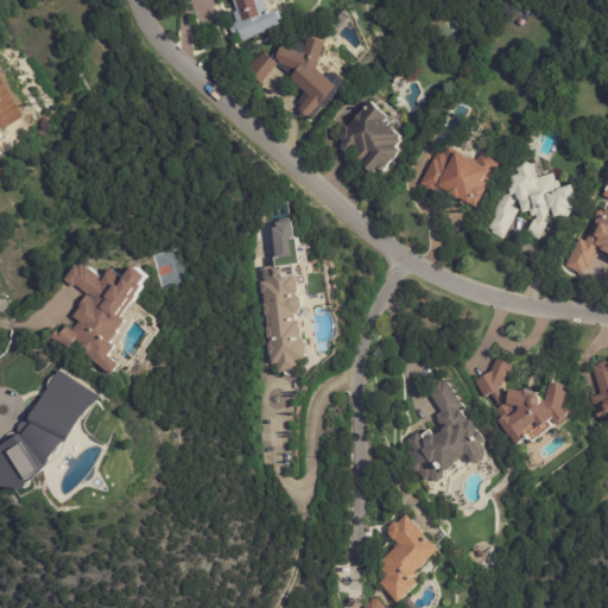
[(276,13),(278,19),(274,21),(276,26),(261,31),(261,33),(251,37),(252,38),(239,42),(236,35),(230,36),(227,25),(234,23),(230,13),(234,12),(229,0),(259,0),(261,5),(260,5),(263,13),(270,11),(271,12),(274,11),(276,13)]
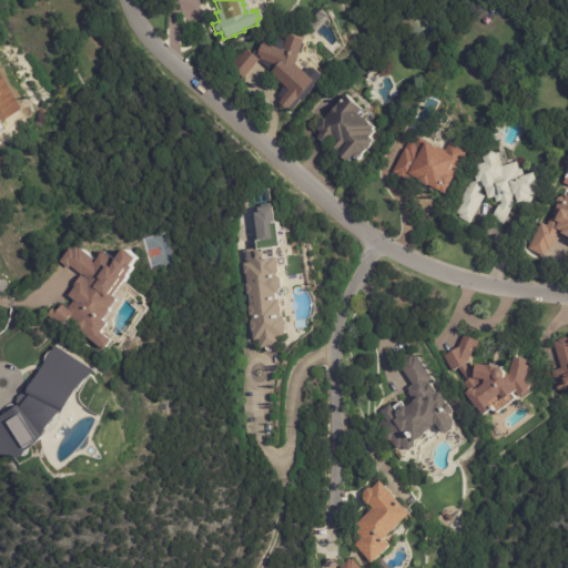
[(300,38),(305,40),(297,64),(307,74),(312,69),(323,78),(315,87),(317,88),(305,102),(303,101),(295,111),(293,108),(290,111),(282,103),(284,100),(282,97),(287,87),(272,74),(275,71),(262,61),(249,78),(234,67),(244,53),(245,54),(250,49),(254,54),(257,51),(261,51),(264,44),(265,44),(266,43),(277,48),(281,40),(287,42),(290,34),(300,38)]
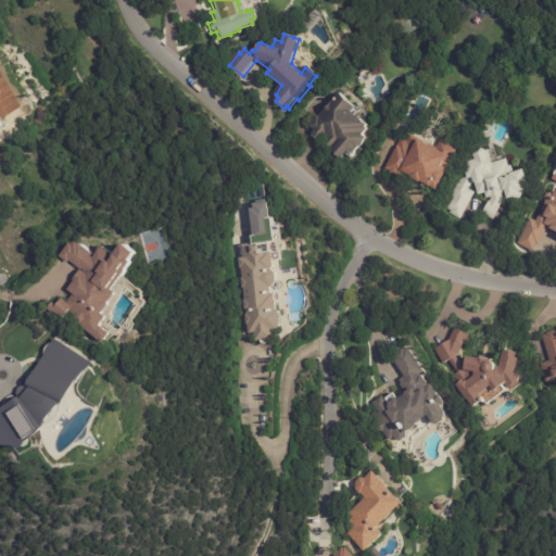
[(342,97),(356,108),(352,113),(368,126),(366,128),(368,129),(363,136),(366,139),(364,142),(365,143),(361,148),(359,147),(351,159),(346,154),(341,161),(331,152),(333,150),(326,144),(331,138),(327,135),(320,142),(314,136),(315,135),(314,134),(317,130),(312,126),(319,117),(320,118),(340,95),(342,97)]
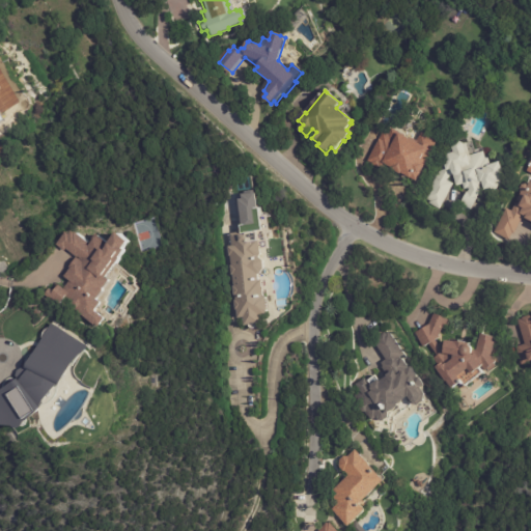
[(420,134),(436,142),(415,184),(409,180),(387,169),(385,173),(378,169),(376,169),(369,166),(370,165),(366,163),(378,141),(379,141),(383,134),(388,136),(391,130),(404,137),(403,139),(415,144),(420,134)]
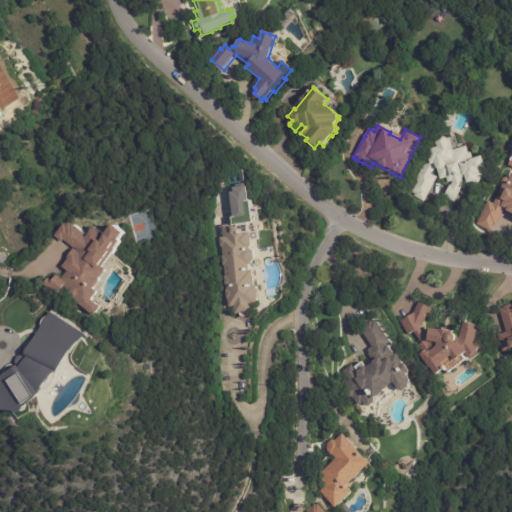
[(444,140),(448,139),(451,151),(464,147),(466,153),(469,153),(471,160),(479,157),(483,171),(480,172),(482,178),(479,179),(479,180),(464,185),(462,178),(460,179),(460,180),(462,185),(452,203),(442,198),(448,186),(449,186),(451,184),(450,183),(449,183),(449,182),(446,183),(445,179),(438,180),(435,170),(433,170),(430,175),(436,178),(423,202),(413,197),(414,194),(409,191),(426,159),(425,157),(429,149),(434,148),(433,142),(436,135),(444,139),(444,140)]
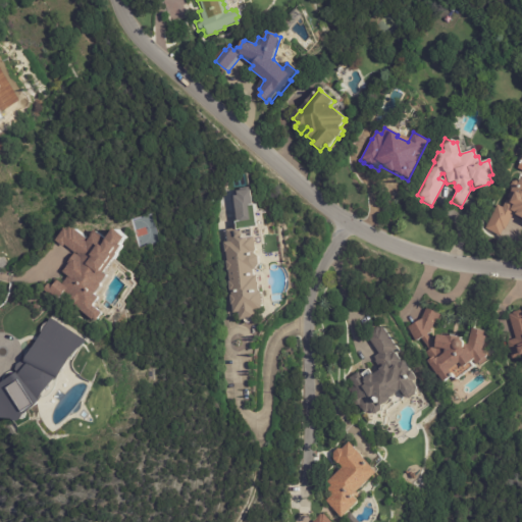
[(521,178),(521,224),(520,223),(521,220),(512,215),(501,238),(484,228),(497,205),(502,208),(506,201),(508,202),(509,200),(507,198),(511,191),(509,187),(511,183),(514,181),(517,183),(519,179),(520,180),(521,178)]
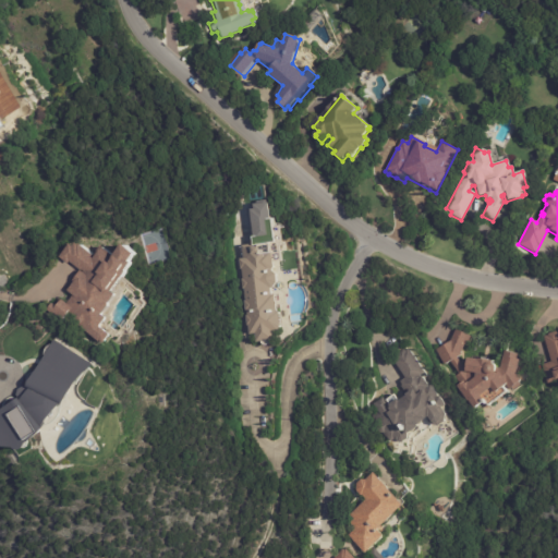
[(263,211),(251,213),(250,206),(263,204),(263,211)]
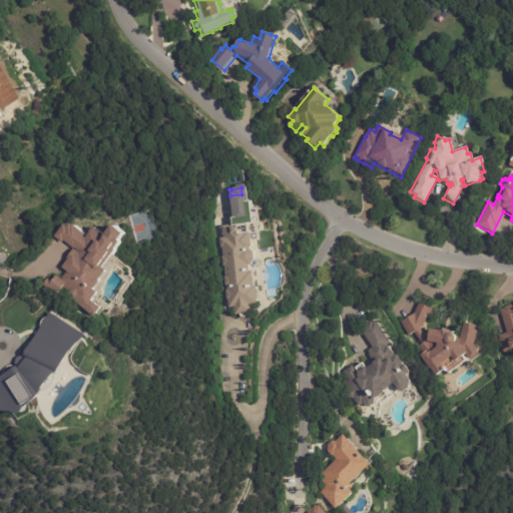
[(115,258),(107,270),(111,273),(106,282),(107,282),(101,291),(104,293),(99,301),(108,309),(103,316),(101,314),(100,315),(82,298),(83,297),(78,294),(80,291),(72,286),(67,294),(61,289),(60,290),(54,285),(58,278),(62,281),(66,275),(71,280),(76,272),(71,268),(77,259),(76,259),(82,248),(73,240),(72,242),(64,235),(72,224),(75,226),(76,223),(79,224),(92,235),(90,236),(92,238),(100,226),(109,234),(115,225),(126,235),(122,241),(123,243),(118,250),(119,251),(115,258)]
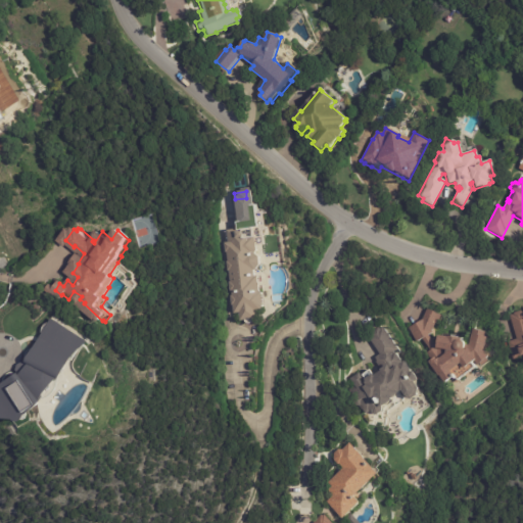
[(240,231),(240,233),(241,232),(242,239),(255,238),(256,246),(259,250),(257,253),(255,253),(260,257),(262,265),(257,271),(256,271),(256,277),(259,277),(260,292),(264,293),(265,300),(264,301),(264,308),(260,312),(257,312),(258,320),(241,322),(240,314),(235,315),(235,305),(234,305),(233,296),(234,296),(234,291),(232,291),(231,282),(232,282),(231,271),(230,271),(229,263),(230,263),(229,252),(227,252),(226,243),(229,243),(227,231),(240,229),(240,231)]
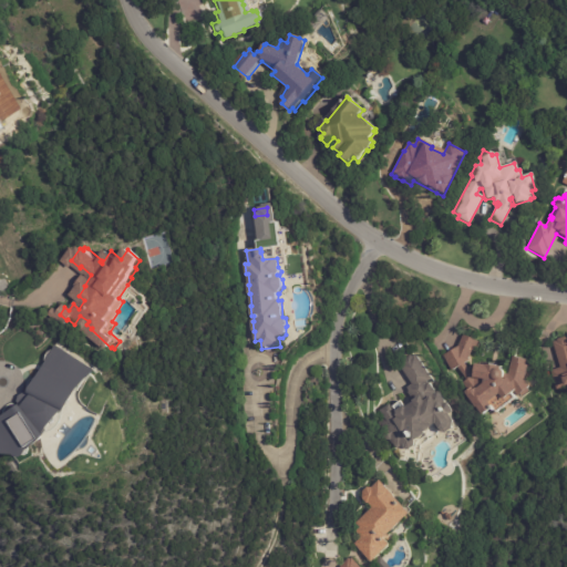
[(491,367),(494,367),(493,368),(500,368),(500,371),(501,373),(501,378),(504,381),(507,379),(513,357),(526,361),(525,366),(528,367),(525,381),(529,388),(527,390),(529,393),(523,397),(521,393),(518,395),(515,391),(502,400),(498,395),(487,403),(492,410),(487,412),(487,411),(480,416),(464,393),(473,387),(459,367),(453,370),(444,357),(459,346),(464,334),(482,342),(477,352),(473,350),(470,358),(471,360),(470,360),(473,366),(484,367),(484,366),(491,367)]
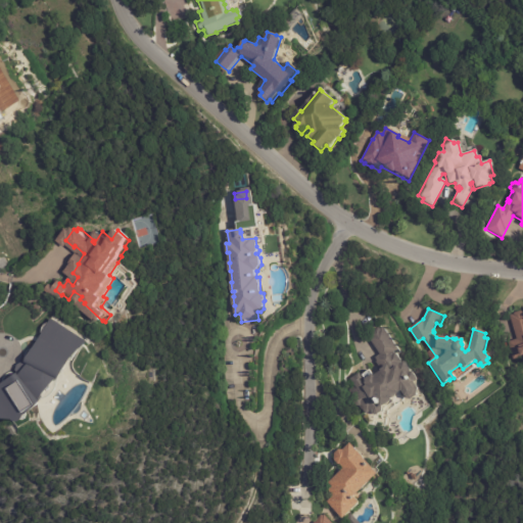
[(522,358),(515,360),(511,342),(519,340),(512,316),(516,315),(515,314),(522,312),(522,358)]
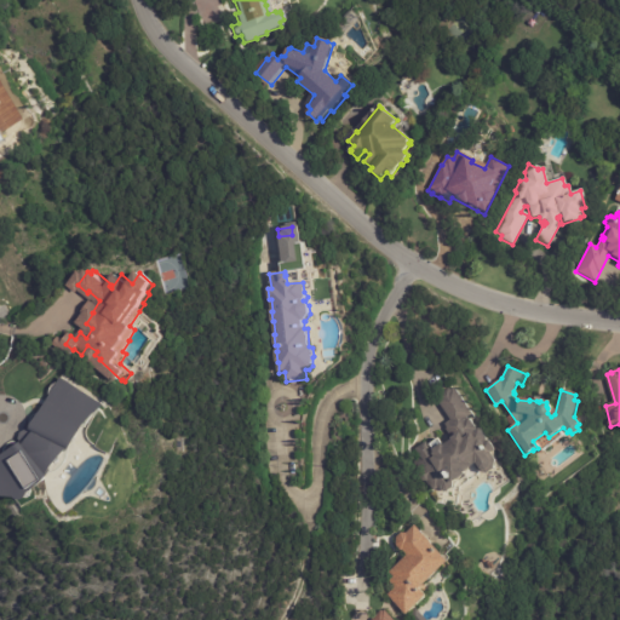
[(0,458),(21,443),(18,440),(21,432),(27,429),(32,431),(34,420),(62,374),(105,402),(90,418),(82,428),(75,442),(73,448),(72,449),(69,448),(59,460),(49,475),(50,477),(41,486),(32,493),(30,495),(28,498),(26,500),(23,500),(21,499),(18,497),(0,494),(0,458)]
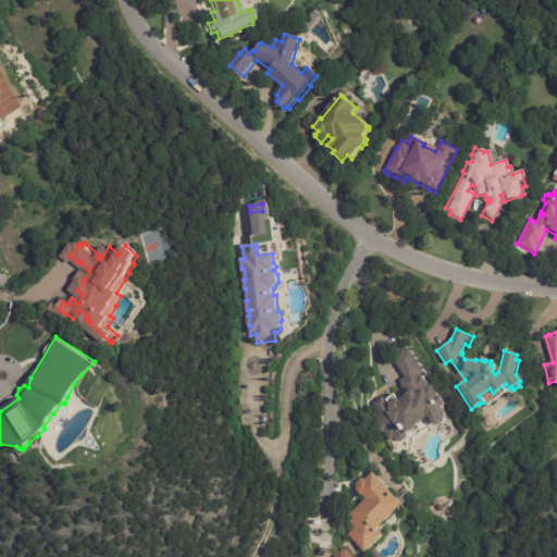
[(445,417),(444,424),(437,429),(430,426),(426,420),(422,423),(422,424),(417,429),(417,430),(407,436),(407,441),(403,444),(398,443),(398,442),(397,443),(395,441),(391,444),(385,434),(381,433),(379,429),(380,425),(381,425),(375,417),(378,416),(372,407),(384,398),(388,406),(396,401),(397,404),(405,398),(404,397),(407,395),(401,387),(403,386),(400,383),(406,380),(393,360),(397,358),(396,356),(405,350),(406,353),(409,350),(425,374),(421,376),(429,387),(430,386),(438,398),(445,407),(441,410),(445,417)]
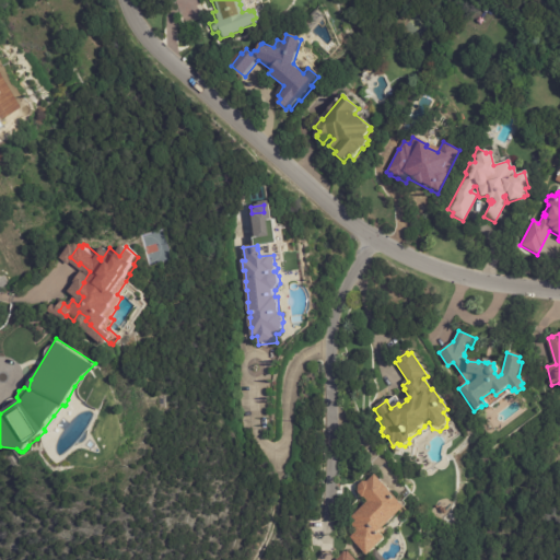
[(398,504),(403,509),(376,534),(383,540),(365,558),(347,539),(356,531),(351,525),(354,522),(351,517),(366,502),(358,493),(358,492),(357,489),(358,486),(361,482),(366,482),(373,476),(387,491),(386,492),(398,504)]
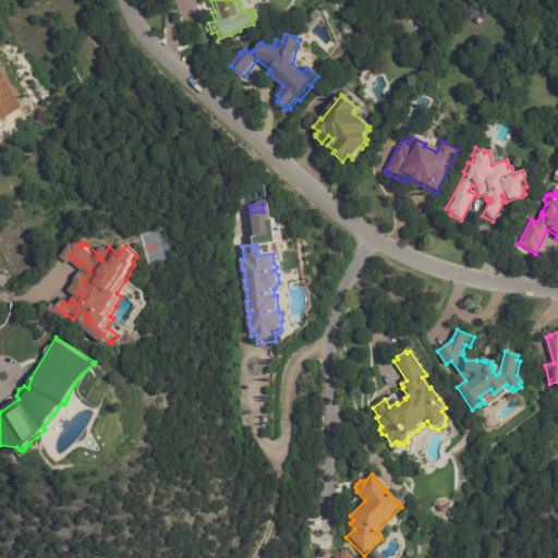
[(335,557),(337,557),(336,556),(344,547),(346,549),(347,547),(356,557),(335,557)]
